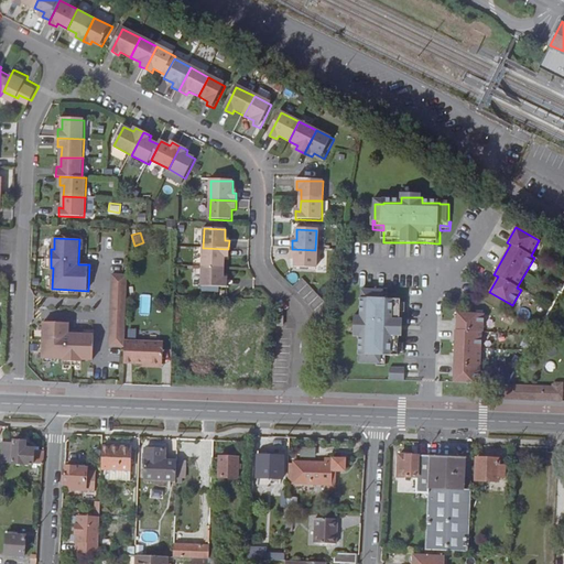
[(228,258),(228,249),(203,248),(203,267),(224,268),(224,257),(228,258)]
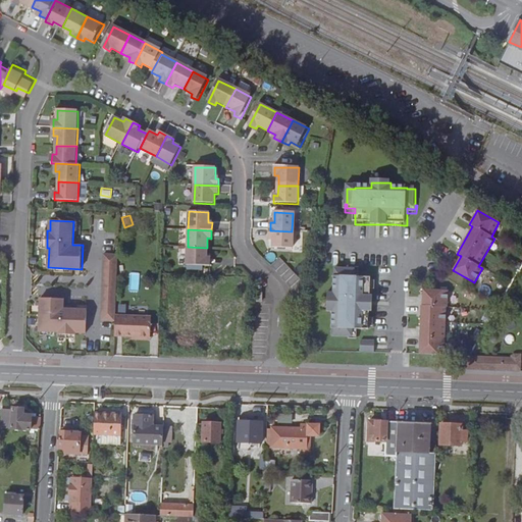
[(292,231),(270,230),(269,239),(273,239),(273,249),(291,249),(292,231)]
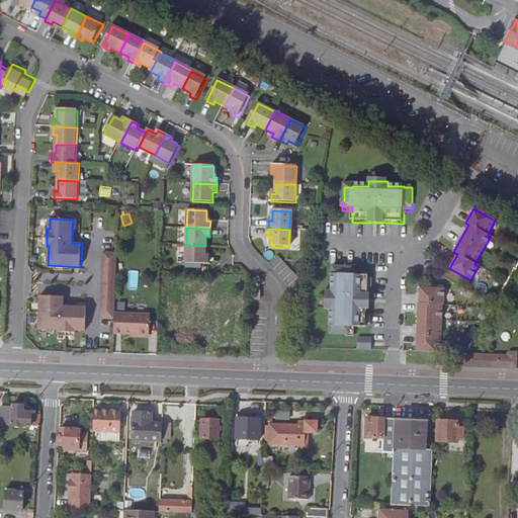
[(205,256),(205,246),(186,245),(185,263),(208,264),(209,256),(205,256)]
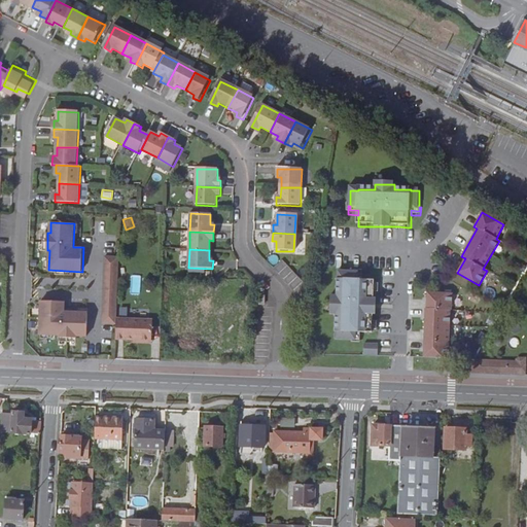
[(103,323),(117,323),(117,318),(120,257),(106,256),(103,323)]
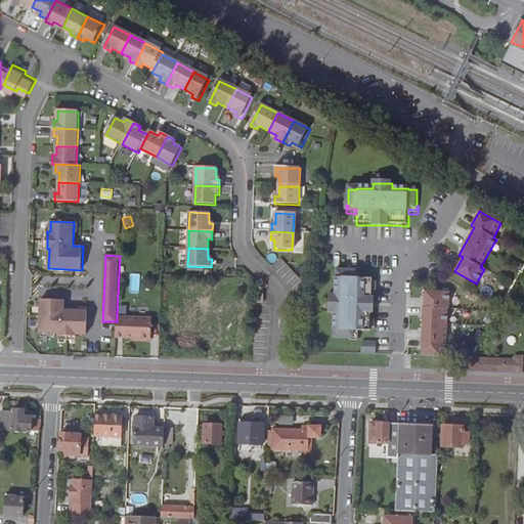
[(357,278),(361,278),(361,268),(353,268),(353,270),(357,270),(357,278)]
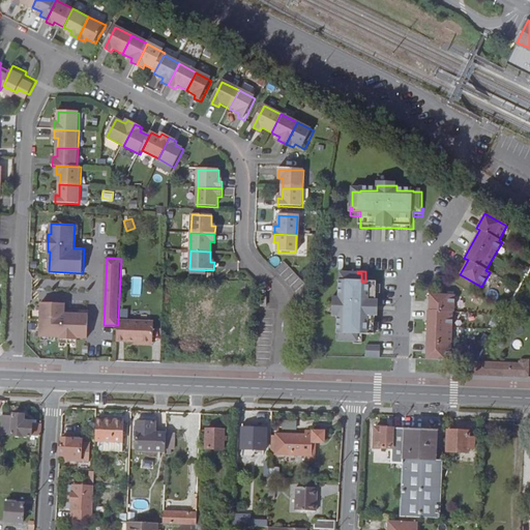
[(357,273),(342,272),(341,281),(340,297),(333,297),(333,316),(339,317),(339,333),(339,342),(355,342),(358,343),(359,334),(363,334),(376,335),(376,332),(376,323),(376,316),(377,300),(377,294),(377,286),(378,282),(365,282),(361,282),(361,273),(357,273)]
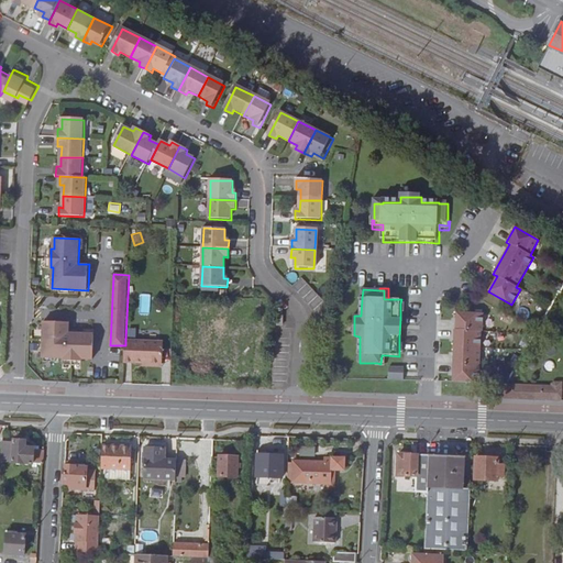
[(151,312),(150,295),(140,295),(141,312),(151,312)]
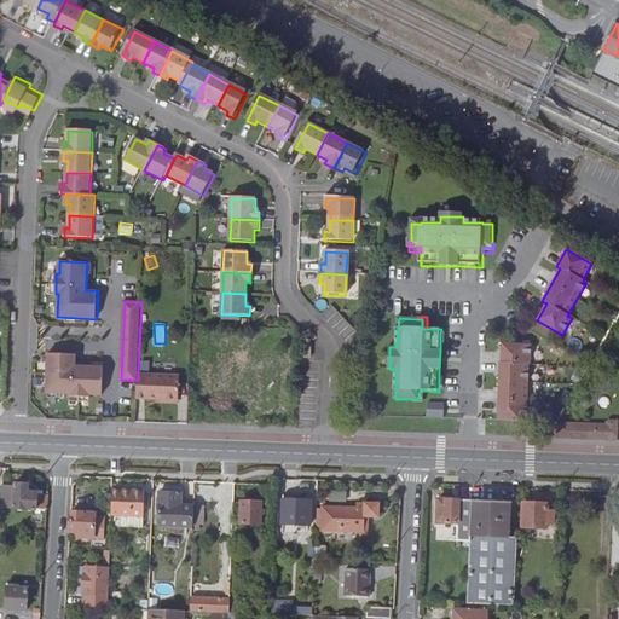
[(605,360),(614,343),(605,337),(595,356),(605,360)]
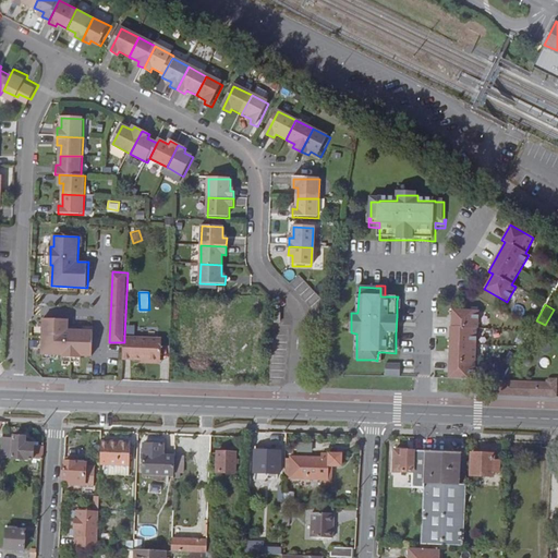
[(478,329),(478,313),(452,312),(451,329),(450,329),(448,380),(474,381),(476,329),(478,329)]
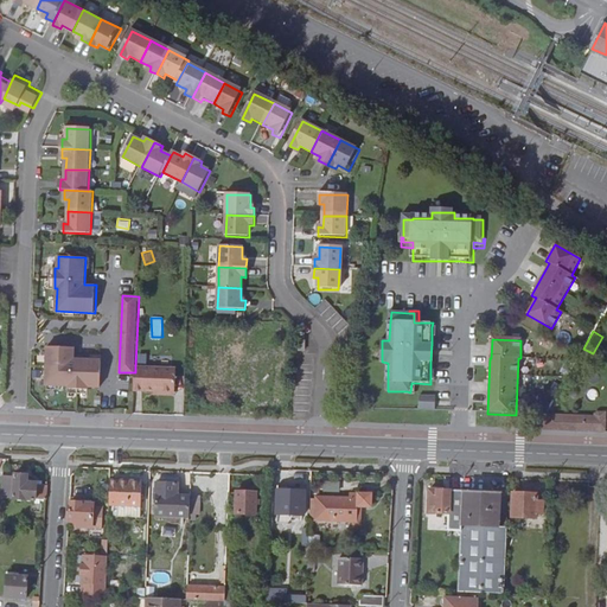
[(75,347),(48,346),(46,385),(69,385),(69,388),(89,389),(89,385),(101,387),(102,359),(75,358),(75,347)]
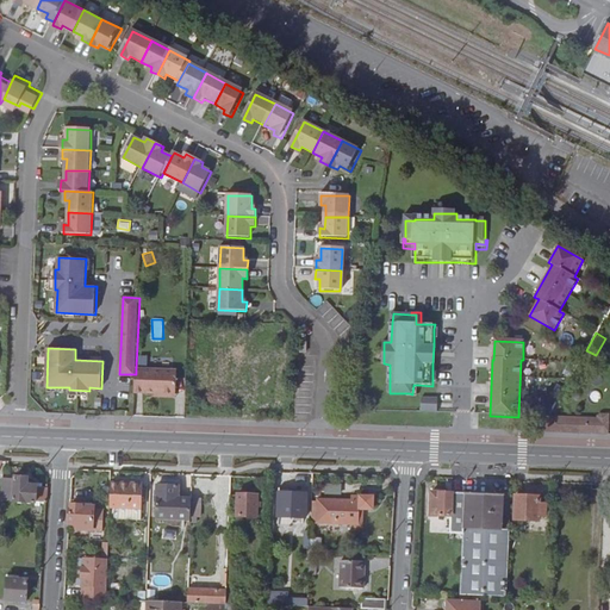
[(136,374),(135,393),(176,394),(178,371),(136,368),(136,374)]
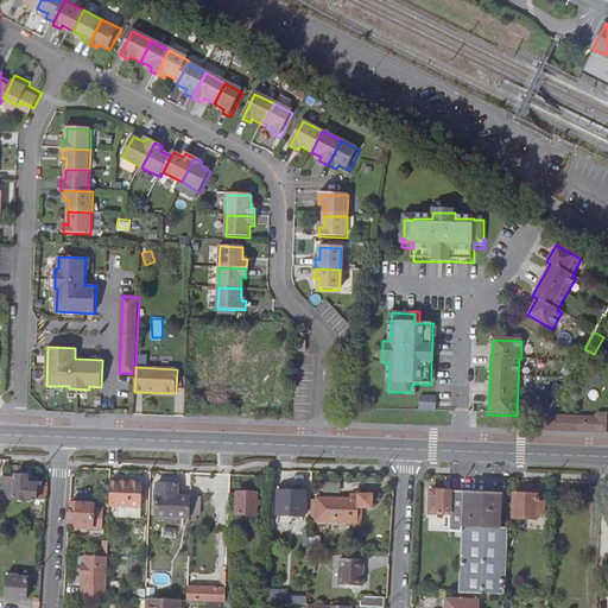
[(417,396),(417,384),(412,384),(411,393),(407,392),(406,394),(417,396)]
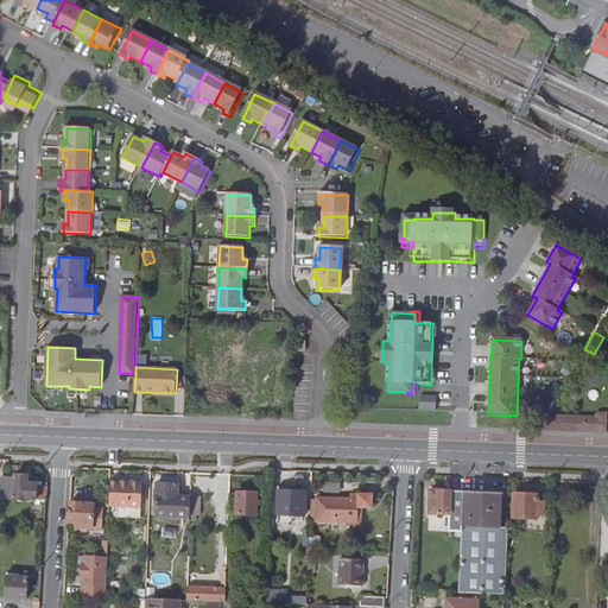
[(422,411),(437,411),(437,398),(422,397),(422,411)]
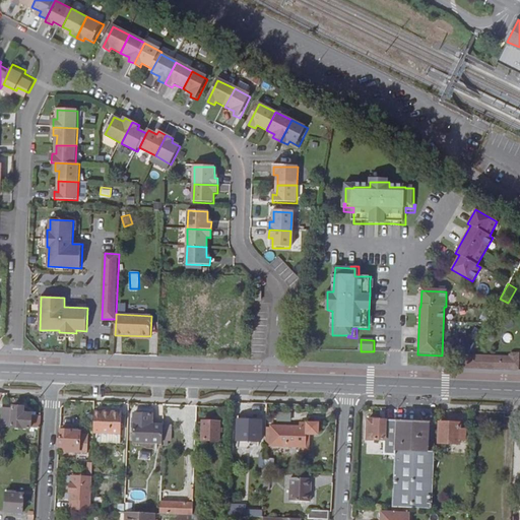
[(509,353),(508,356),(467,354),(459,368),(519,371),(519,354),(509,353)]
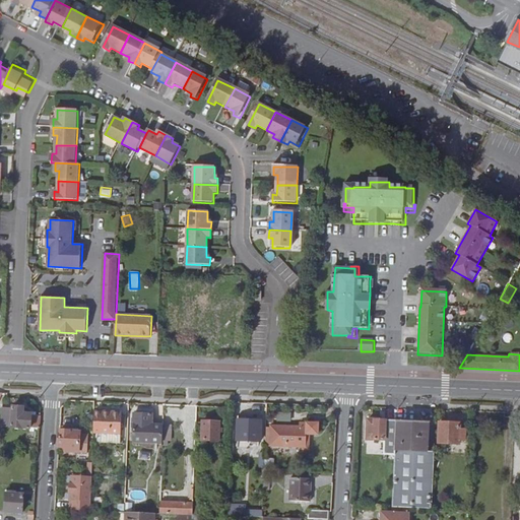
[(36,430),(40,430),(42,416),(31,416),(31,414),(23,414),(23,408),(13,408),(13,411),(3,411),(3,424),(13,424),(13,430),(31,430),(36,430)]
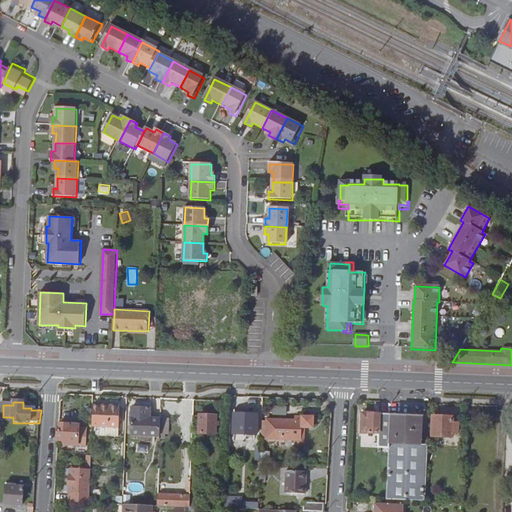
[(119,427),(120,407),(93,406),(93,426),(100,426),(119,427)]
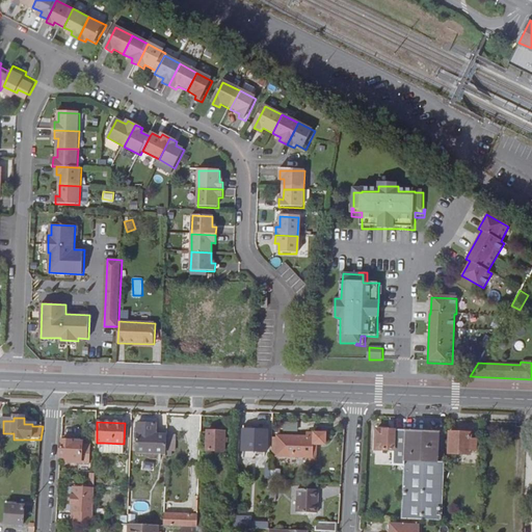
[(136,452),(166,453),(166,451),(167,435),(156,435),(156,424),(137,424),(136,452)]
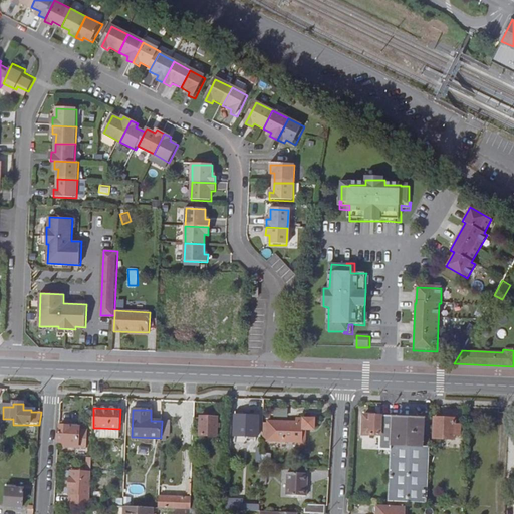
[(392,417),(380,417),(363,415),(362,435),(379,436),(378,450),(391,450),(391,442),(392,417)]
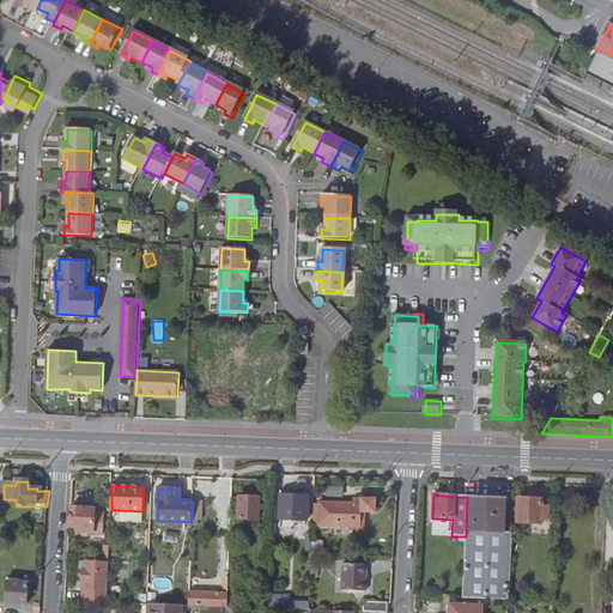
[(258,520),(259,498),(230,496),(230,519),(258,520)]
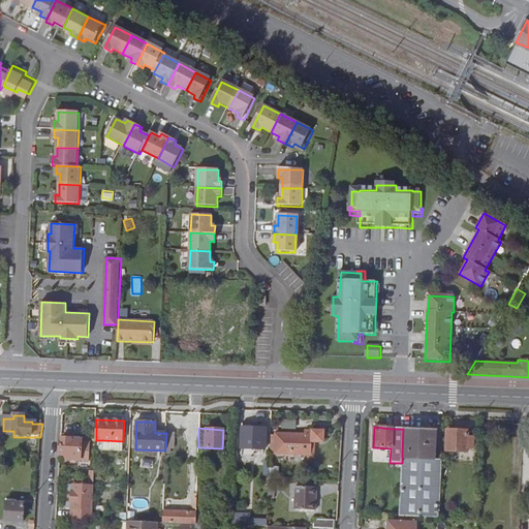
[(265,450),(266,429),(242,428),(241,448),(265,450)]
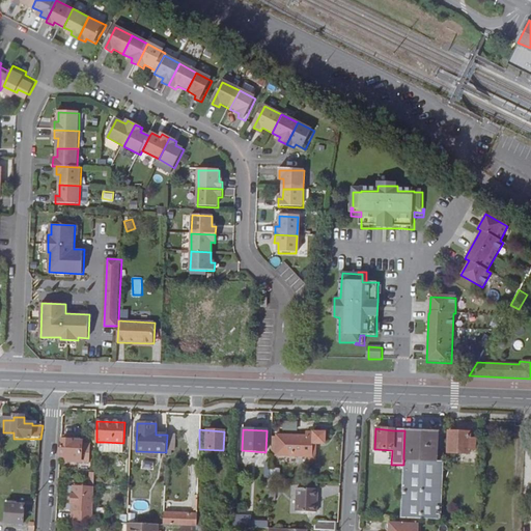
[(438,447),(439,431),(404,430),(403,456),(403,460),(437,462),(438,447)]
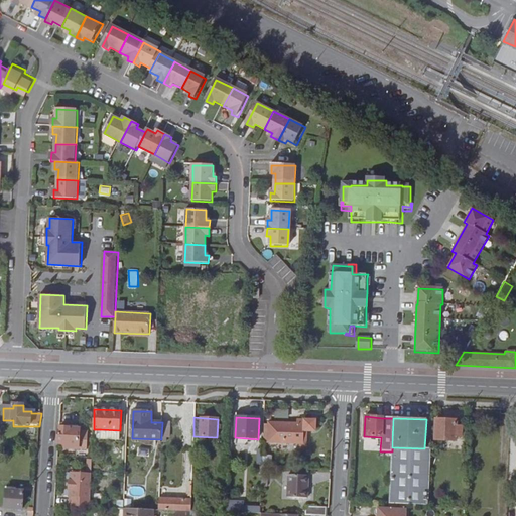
[(304,420),(303,424),(269,422),(269,424),(264,424),(264,435),(268,435),(268,441),(297,442),(297,446),(305,446),(305,431),(314,431),(315,420),(304,420)]
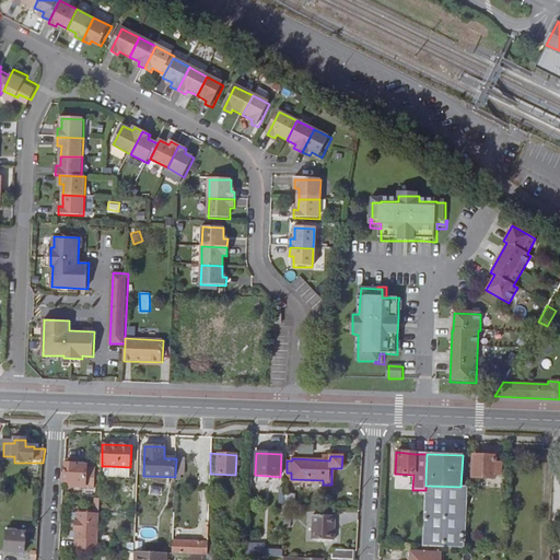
[(493,479),(494,457),(475,456),(473,477),(493,479)]
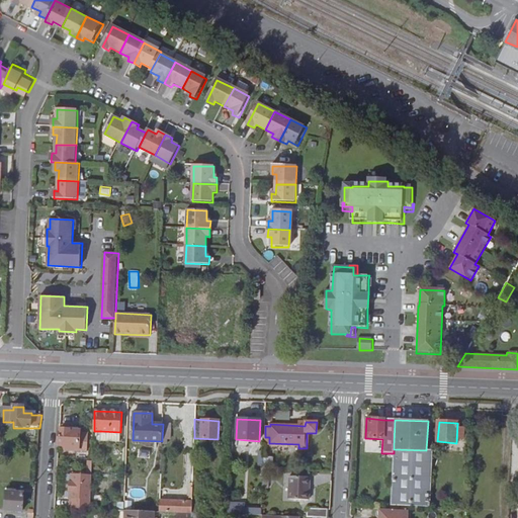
[(171,424),(163,423),(163,424),(162,439),(171,440),(171,424)]
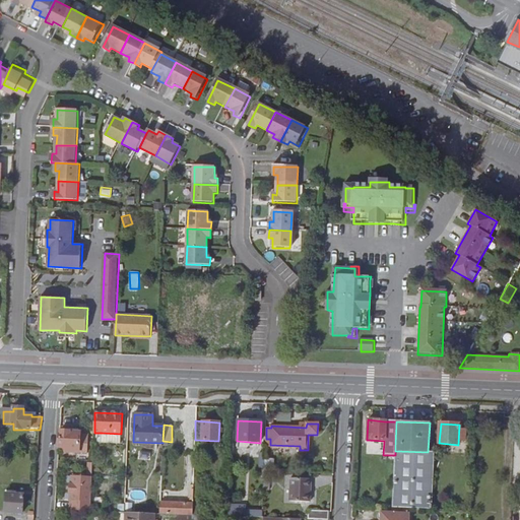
[(79,435),(79,432),(60,431),(59,447),(67,448),(66,452),(78,452),(79,435)]
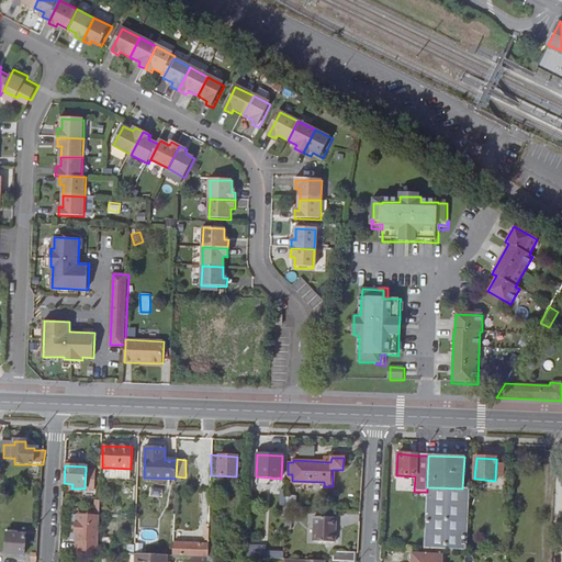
[(131,469),(110,468),(109,479),(130,480),(131,469)]
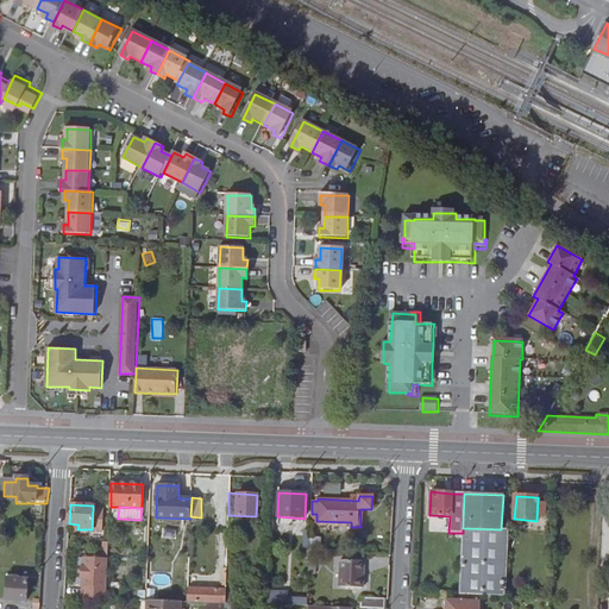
[(102,509),(93,509),(92,529),(101,531),(102,509)]
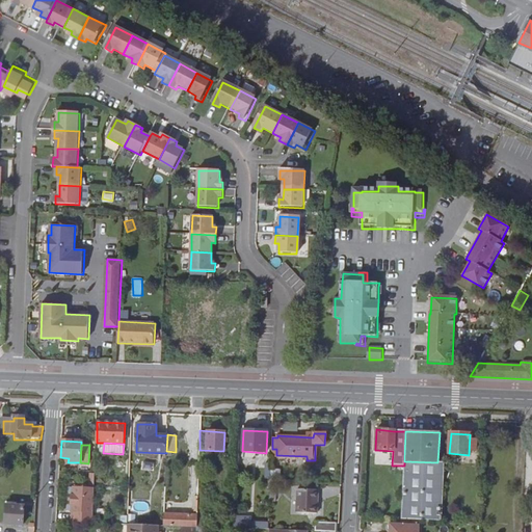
[(271,470),(271,482),(280,482),(280,471),(271,470)]
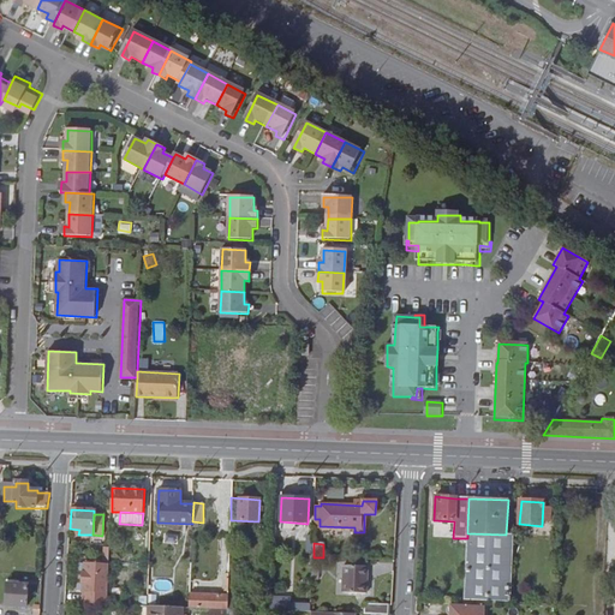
[(83,603),(108,604),(111,548),(105,547),(103,563),(84,562),(84,572),(82,572),(81,583),(83,583),(83,592),(83,603)]
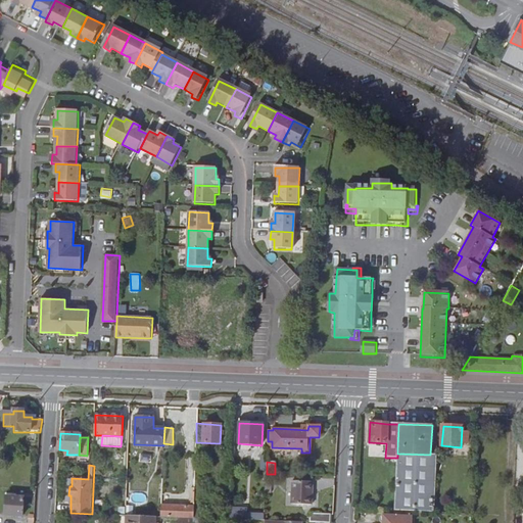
[(313,481),(292,480),(292,504),(313,504),(313,481)]
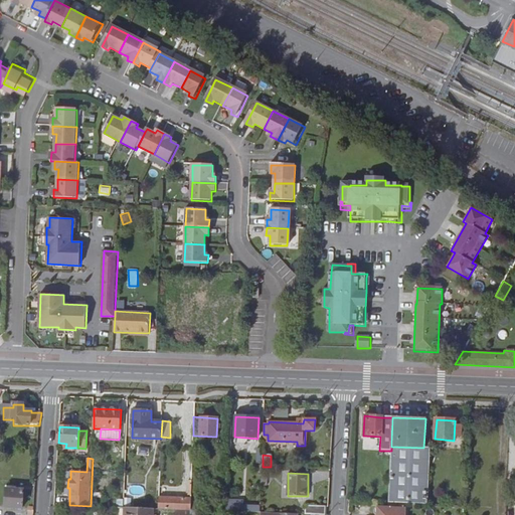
[(25,508),(26,490),(8,488),(7,507),(25,508)]
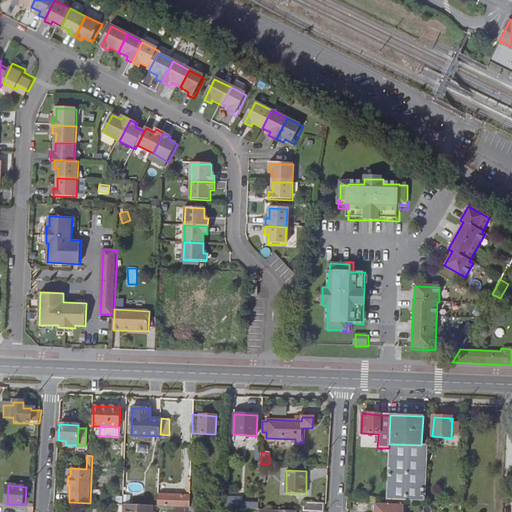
[(190,495),(158,494),(157,506),(190,507),(190,495)]
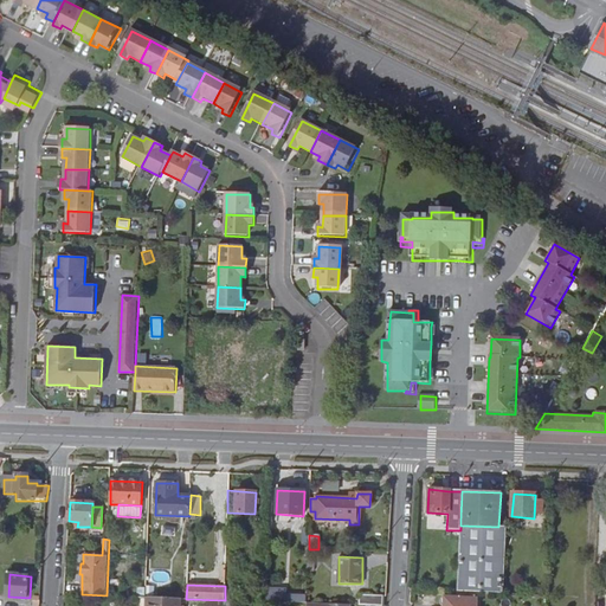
[(384,594),(359,593),(359,604),(382,605),(384,594)]
